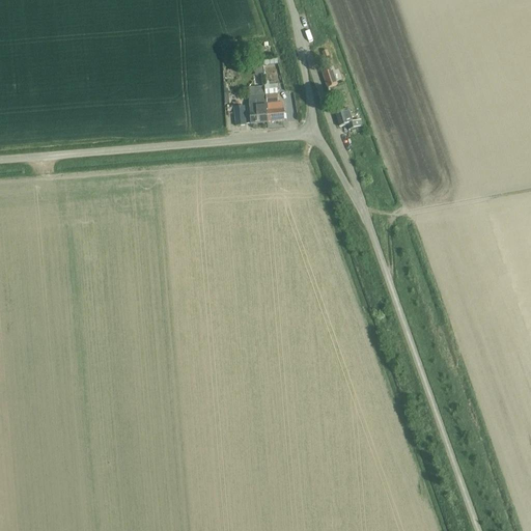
[(327,51),(320,54),(323,60),(329,58),(327,51)]
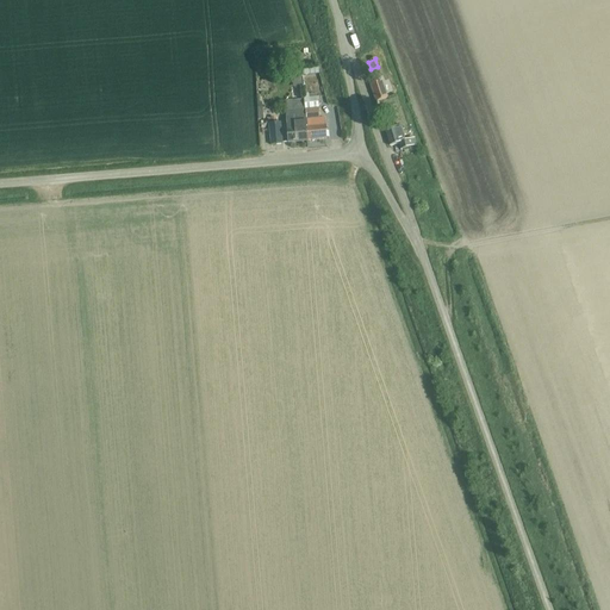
[(371,86),(377,103),(387,98),(381,82),(371,86)]
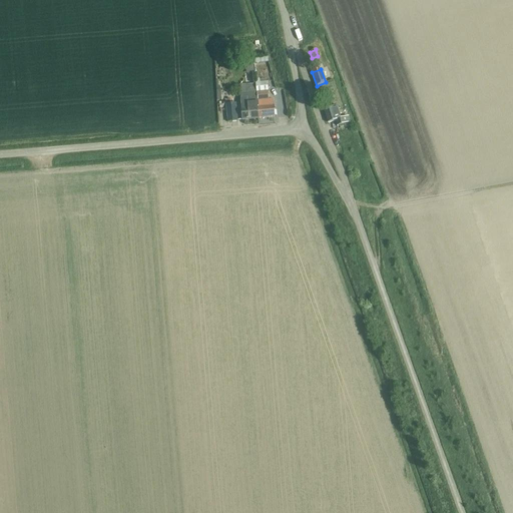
[(267,82),(255,83),(257,92),(268,91),(267,82)]
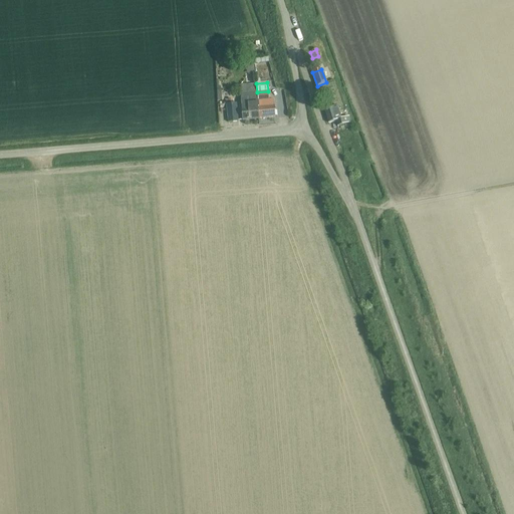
[(259,118),(275,117),(274,99),(269,100),(268,91),(257,92),(259,118)]
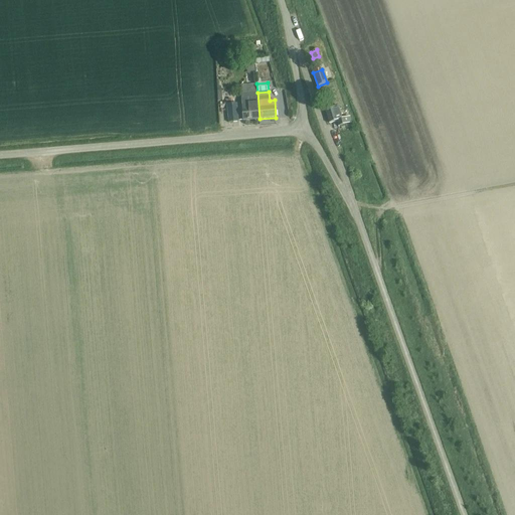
[(260,119),(258,93),(241,94),(242,99),(241,99),(243,121),(260,119)]
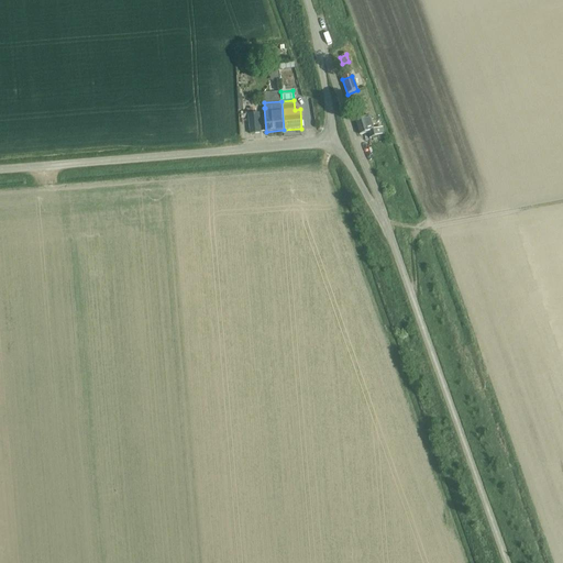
[(236,116),(239,135),(260,133),(258,113),(236,116)]
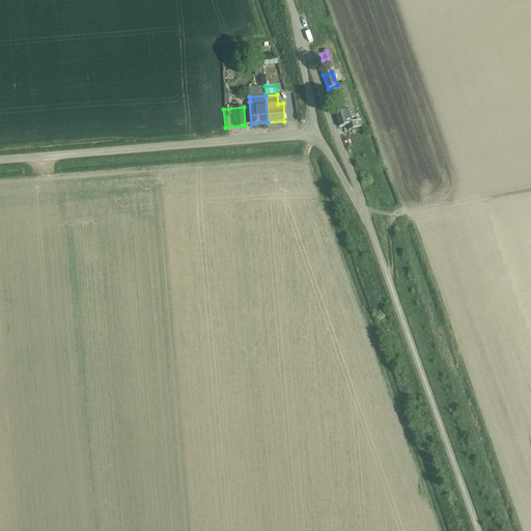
[(339,128),(346,126),(348,132),(362,129),(361,122),(354,123),(350,110),(335,114),(339,128)]
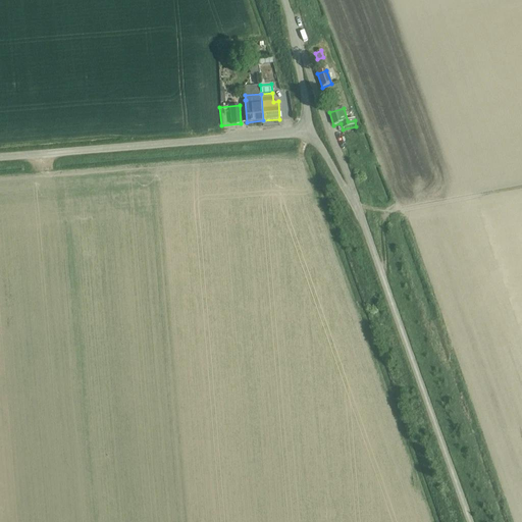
All buildings are outlined.
